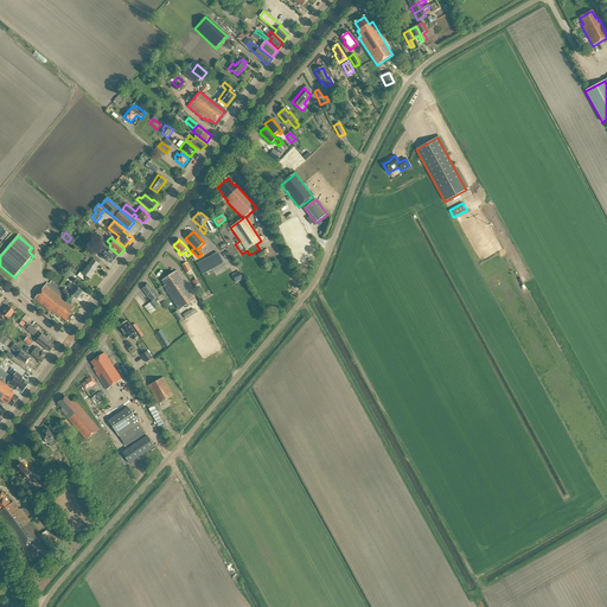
[(84,247),(91,253),(95,250),(87,243),(84,247)]
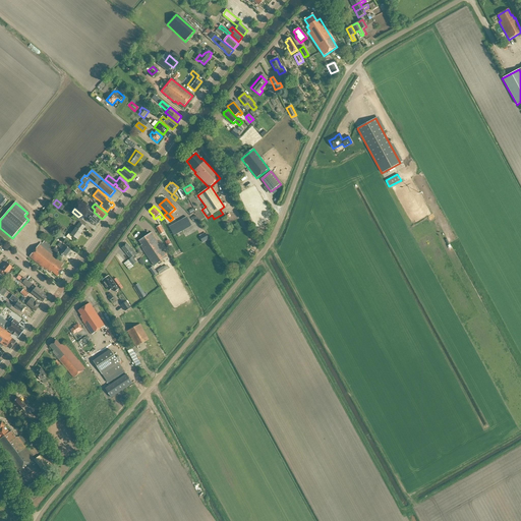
[(91,223),(96,227),(101,221),(85,209),(83,211),(89,216),(88,217),(89,219),(87,221),(91,224),(91,223)]
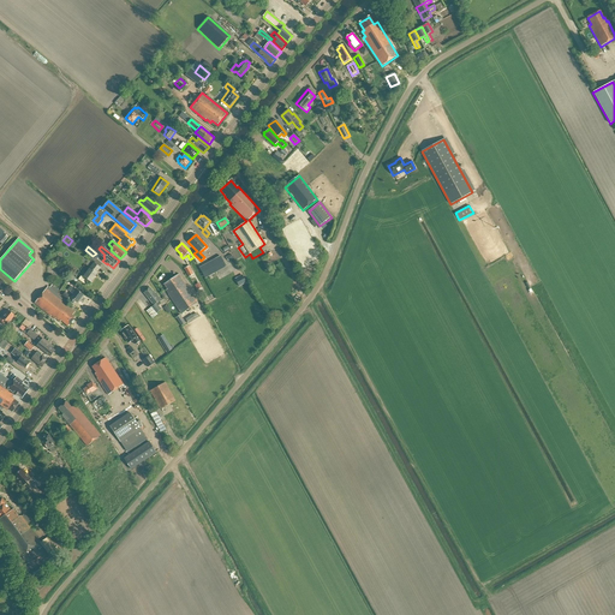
[(220,256),(199,268),(206,279),(226,267),(220,256)]
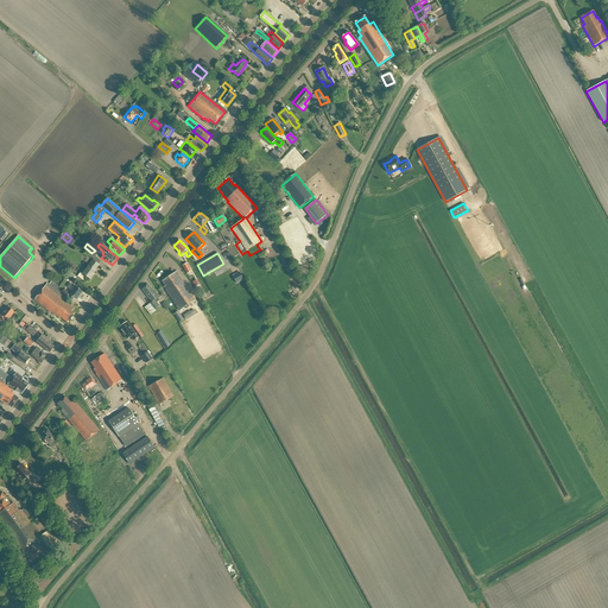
[(83,282),(87,277),(90,279),(97,270),(96,270),(100,265),(93,260),(89,265),(82,274),(81,273),(77,278),(83,282)]
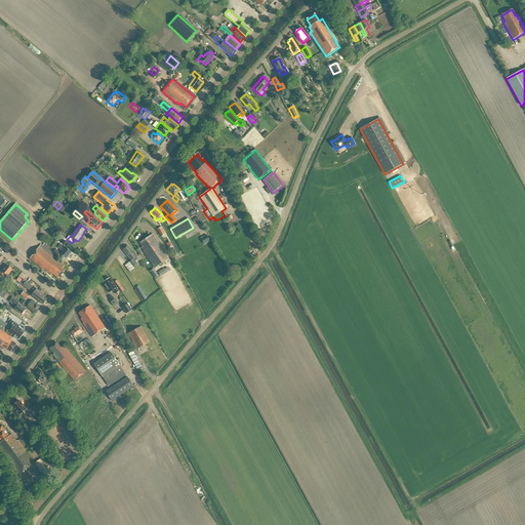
[(155,269),(169,258),(153,235),(139,243),(143,247),(142,248),(145,251),(144,252),(155,269)]
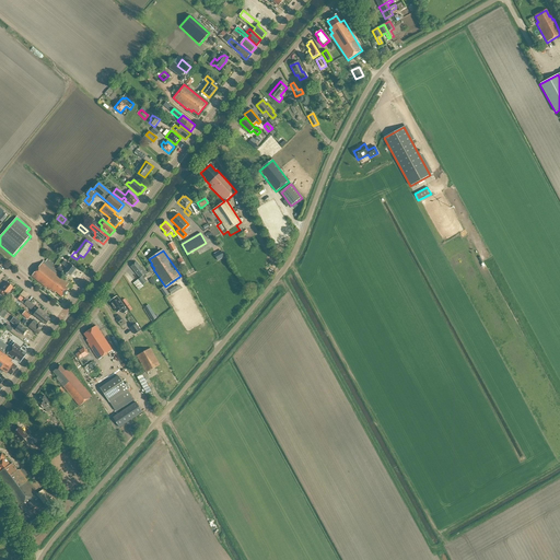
[(218,261),(224,258),(220,252),(213,255),(218,261)]
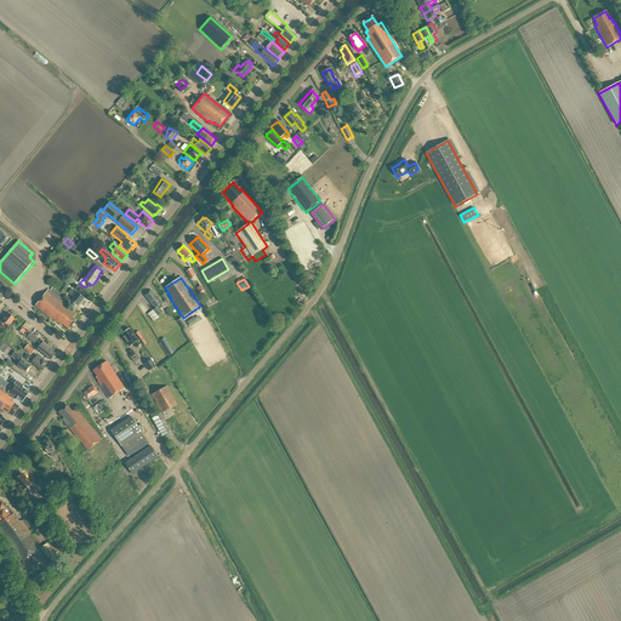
[(62,324),(69,330),(77,320),(74,319),(75,315),(66,308),(68,306),(57,297),(60,295),(52,289),(50,291),(49,290),(35,307),(51,320),(52,319),(56,323),(56,322),(61,325),(62,324)]
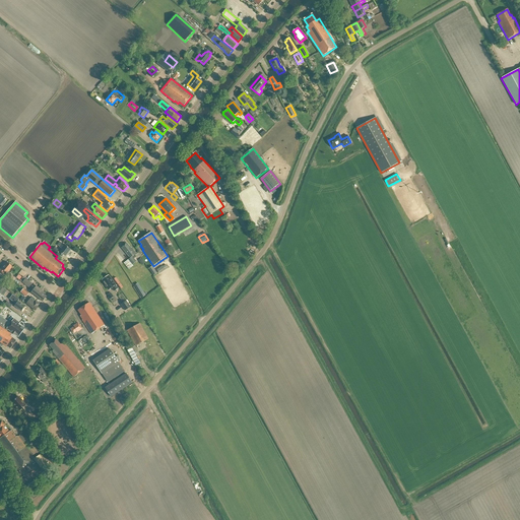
[(60,252),(66,256),(71,250),(63,244),(60,248),(62,250),(60,252)]
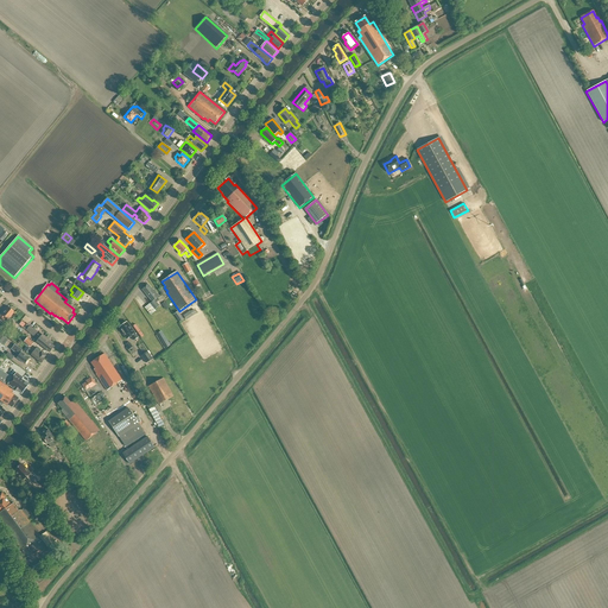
[(152,302),(150,304),(145,308),(151,315),(156,311),(154,310),(159,306),(157,303),(158,302),(157,299),(159,297),(153,290),(152,291),(149,285),(143,290),(152,302)]
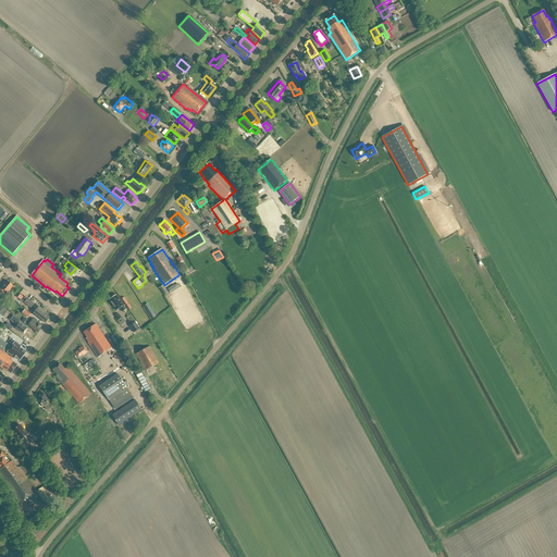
[(13,286),(8,282),(2,288),(1,287),(0,289),(0,293),(2,296),(5,292),(8,293),(13,286)]
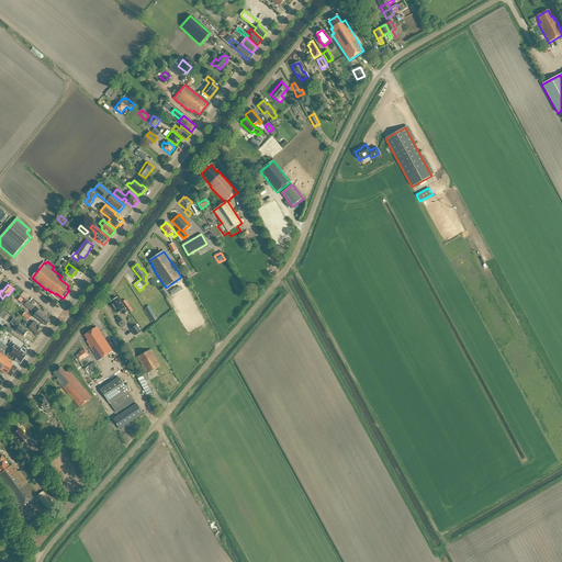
[(124,315),(127,313),(117,298),(110,303),(114,308),(117,314),(121,312),(122,313),(124,315)]
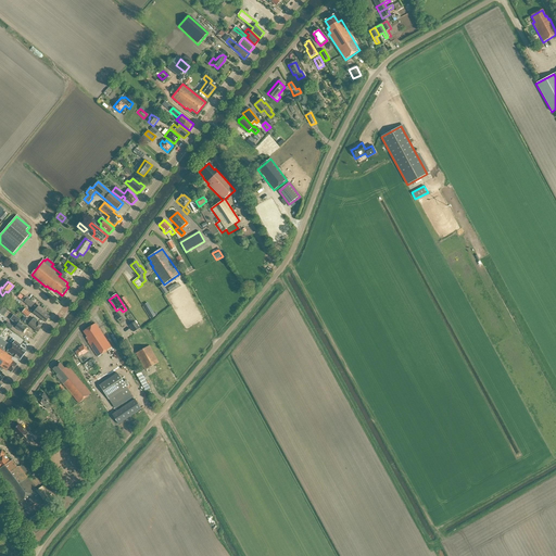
[(24,303),(32,308),(35,304),(26,297),(22,301),(24,303)]
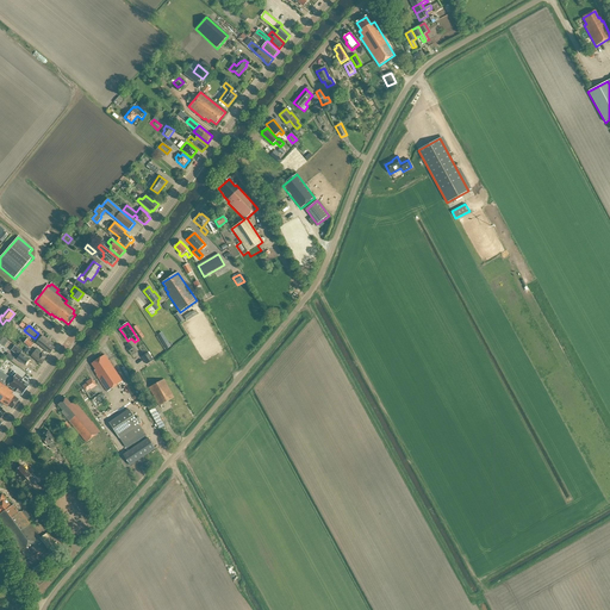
[(169,348),(161,334),(159,335),(167,349),(169,348)]
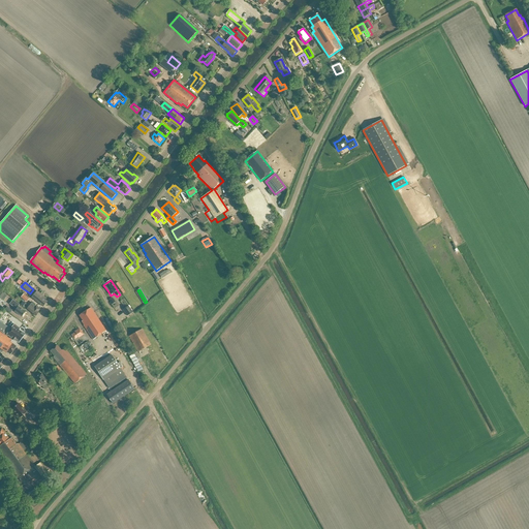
[(30,297),(43,307),(44,306),(48,302),(41,297),(42,296),(37,291),(35,293),(34,292),(32,294),(31,294),(30,297)]
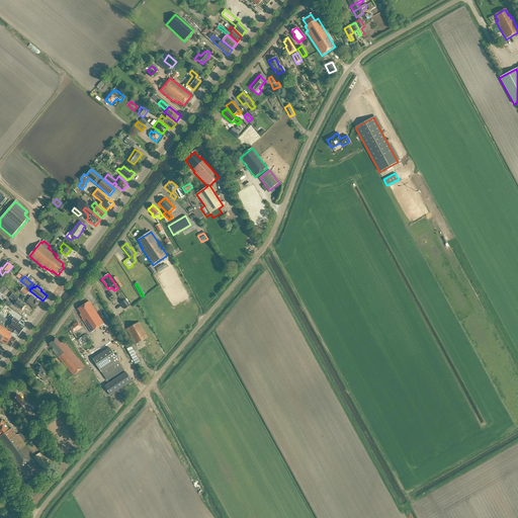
[(21,311),(25,306),(18,300),(19,298),(13,294),(10,298),(16,303),(14,306),(21,311)]
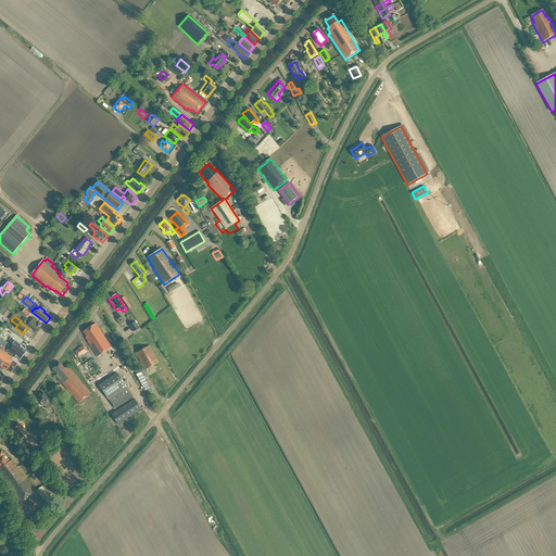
[(28,325),(38,332),(41,328),(40,328),(42,326),(34,318),(28,325)]
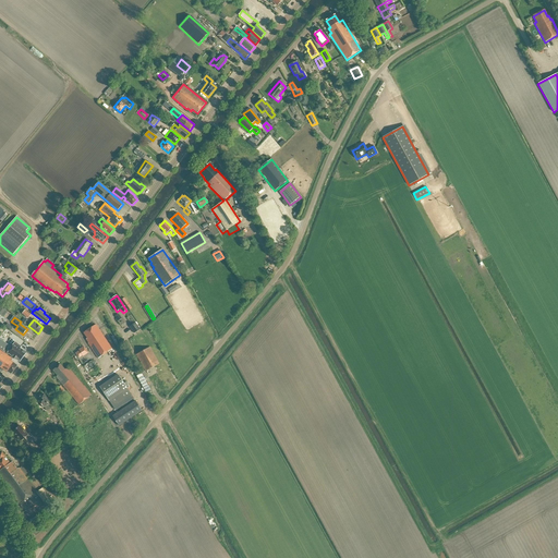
[(134,334),(140,329),(135,323),(130,327),(134,334)]
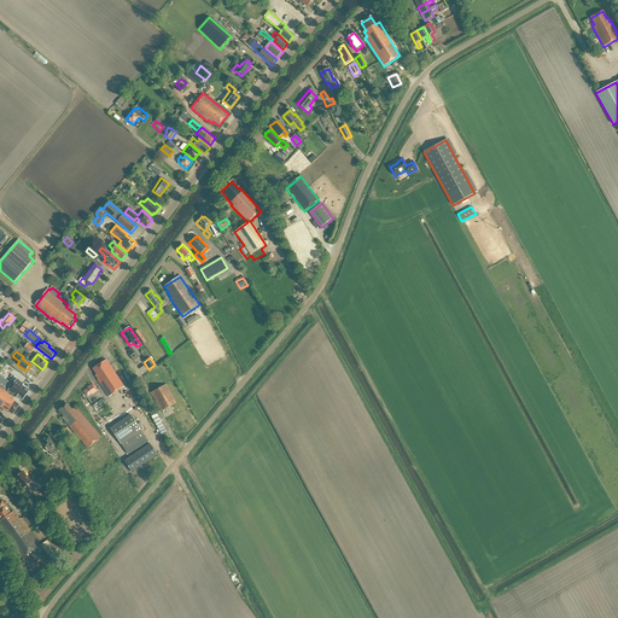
[(109,397),(124,386),(106,360),(93,369),(97,375),(95,377),(99,380),(98,382),(109,397)]
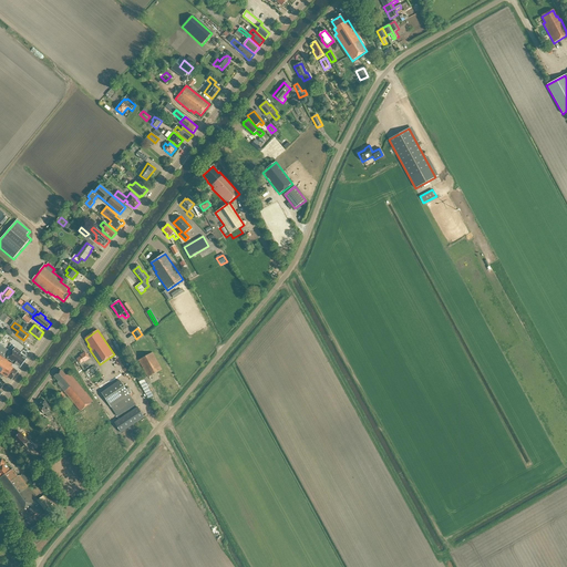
[(6,358),(20,368),(27,359),(21,354),(22,353),(16,348),(11,353),(0,344),(0,354),(4,359),(6,358)]
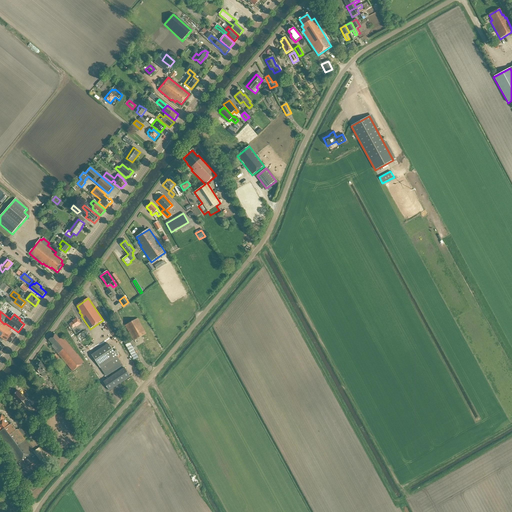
[(76,327),(81,324),(77,318),(72,321),(73,322),(69,324),(72,328),(76,326),(76,327)]
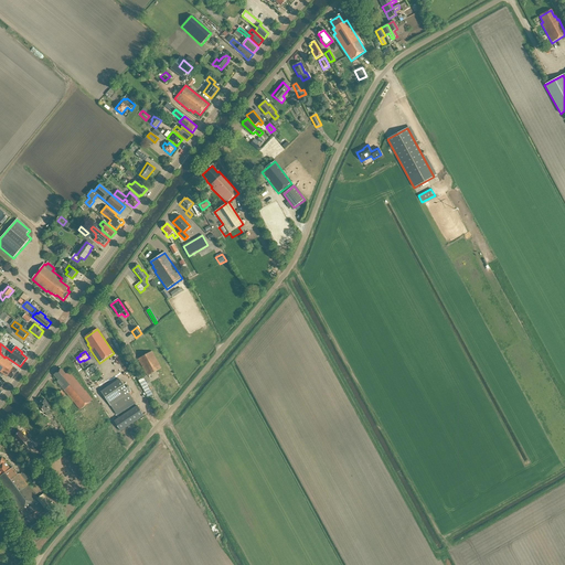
[(152,352),(138,359),(147,376),(161,369),(152,352)]
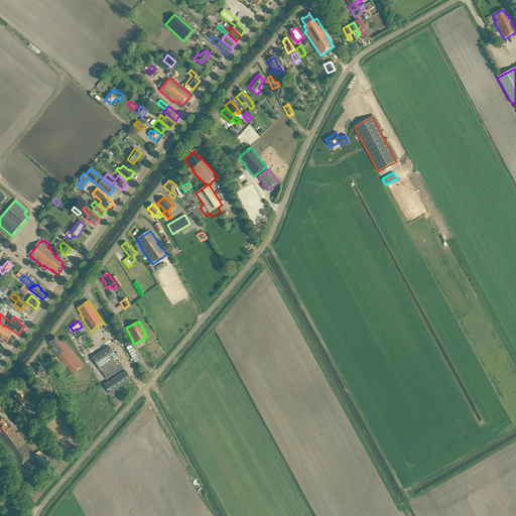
[(7,344),(11,346),(16,339),(10,334),(11,332),(0,324),(0,340),(6,345),(7,344)]
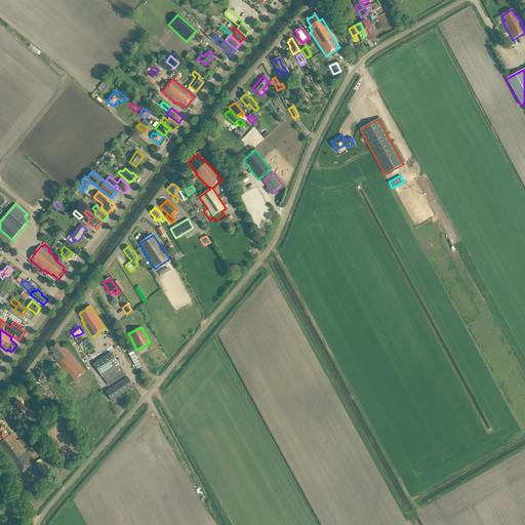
[(75,380),(86,372),(66,348),(62,349),(56,342),(50,349),(54,354),(53,355),(75,380)]
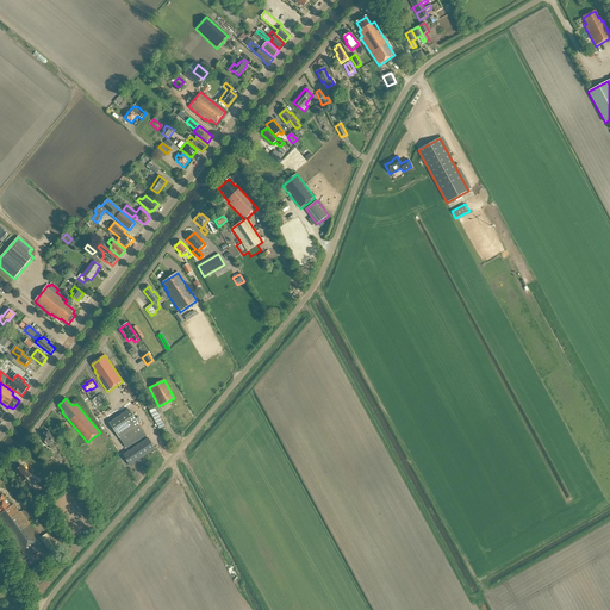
[(156,408),(150,411),(160,427),(165,424),(156,408)]
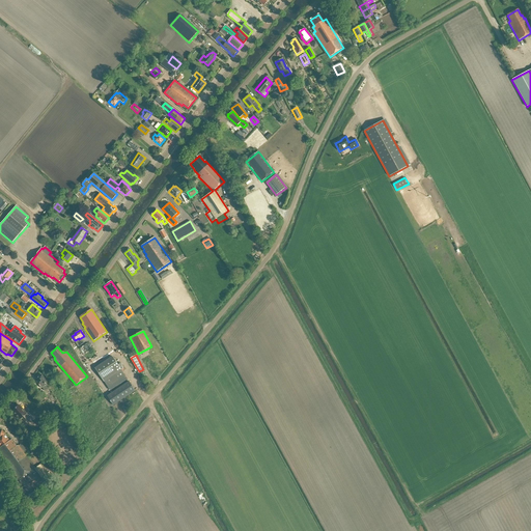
[(94,368),(91,370),(100,383),(104,381),(104,382),(121,370),(112,356),(94,368)]
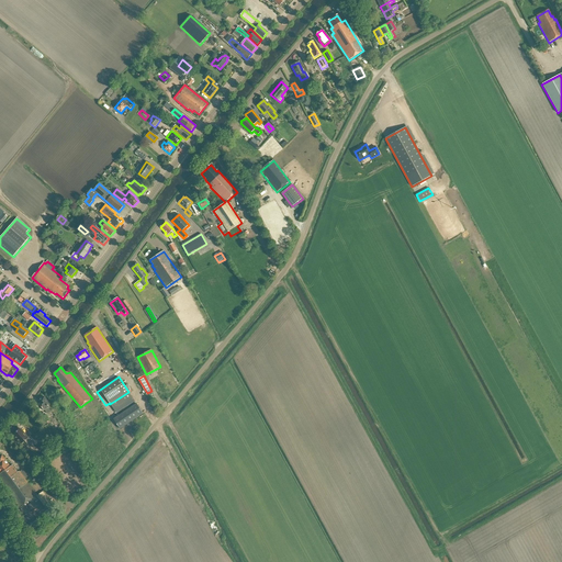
[(47,414),(51,412),(47,406),(49,405),(44,397),(43,398),(42,397),(37,401),(44,411),(45,411),(47,414)]
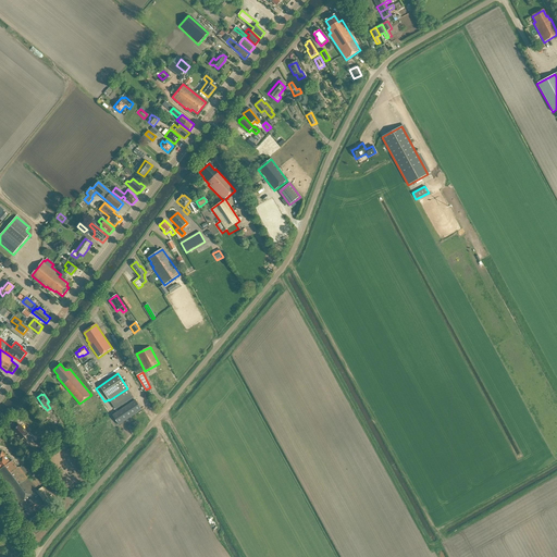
[(135,400),(112,416),(119,425),(141,410),(135,400)]
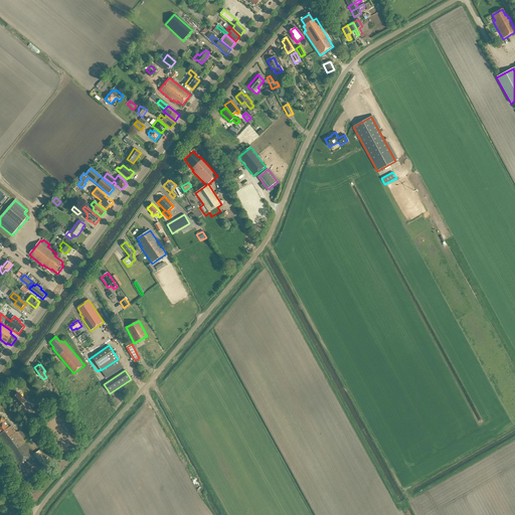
[(25,401),(18,393),(15,396),(14,396),(12,397),(13,398),(12,398),(21,409),(24,406),(26,409),(32,404),(34,407),(37,404),(31,398),(28,400),(27,399),(25,401)]
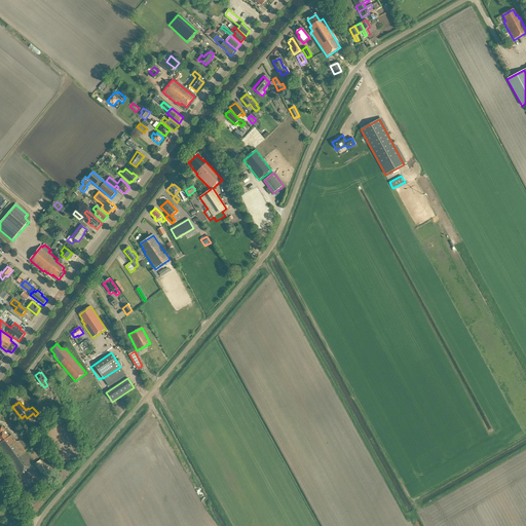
[(0,450),(19,476),(34,464),(36,467),(40,473),(48,467),(42,459),(35,464),(23,447),(25,445),(22,440),(19,442),(17,441),(16,443),(11,436),(9,437),(2,426),(1,426),(0,426),(0,425),(0,450)]
